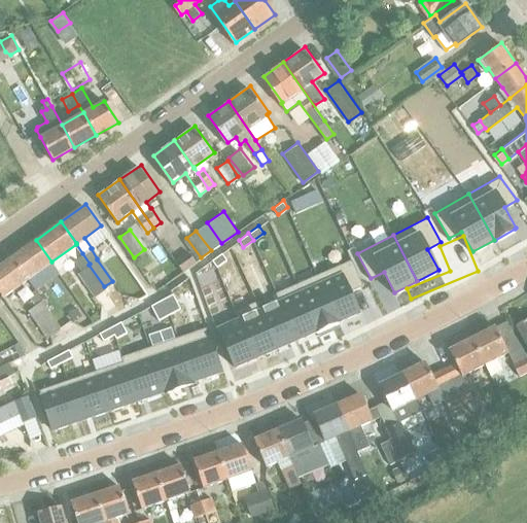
[(36,240),(12,256),(28,278),(51,262),(36,240)]
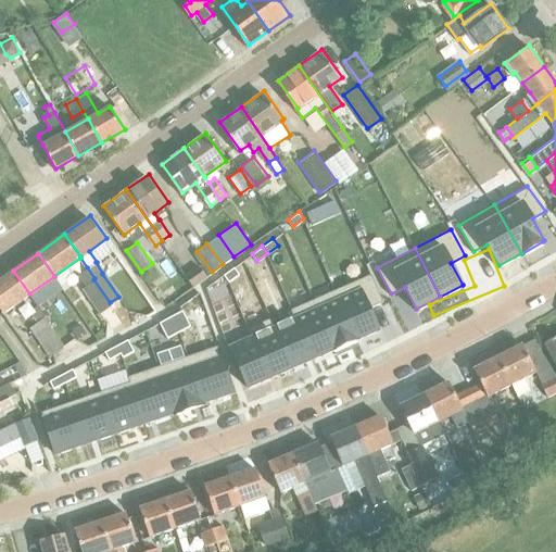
[(187,274),(194,285),(209,275),(201,264),(187,274)]
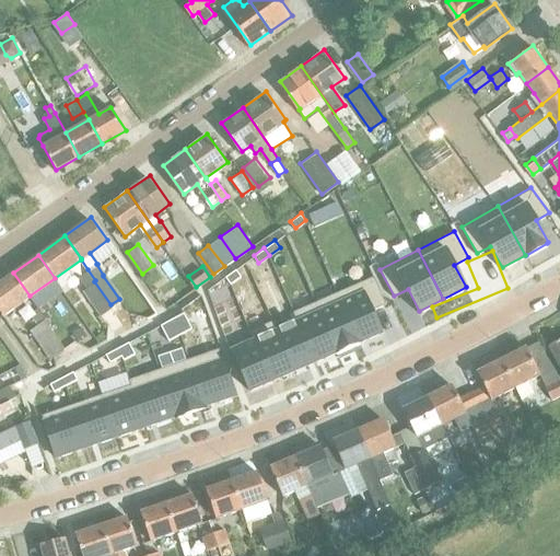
[(236,268),(225,276),(230,282),(241,275),(236,268)]
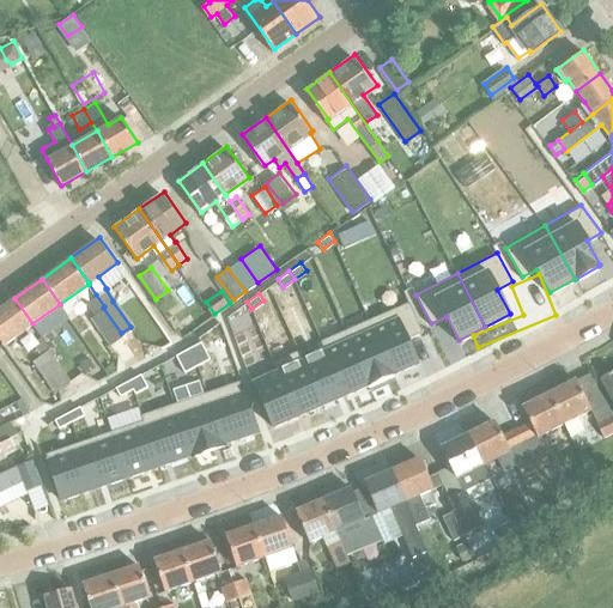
[(121,334),(121,333),(103,308),(104,306),(96,295),(87,301),(96,312),(91,316),(110,344),(121,334)]
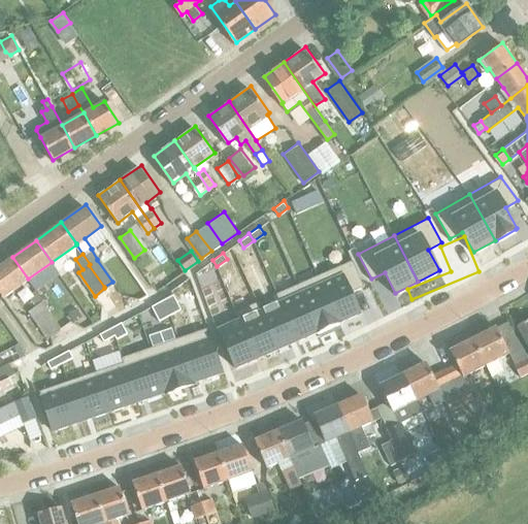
[(28,279),(12,257),(0,265),(0,291),(4,296),(28,279)]
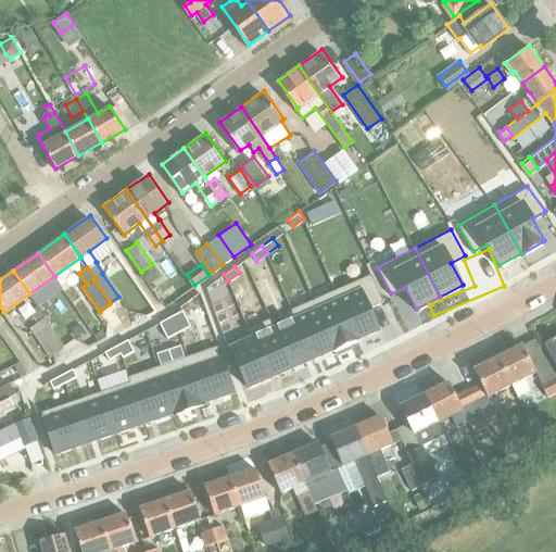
[(370,273),(335,289),(357,339),(357,338),(378,329),(368,306),(382,301),(370,273)]
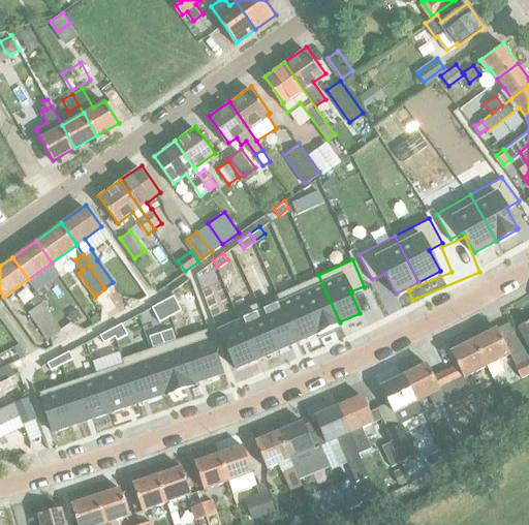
[(53,264),(35,278),(43,287),(60,272),(53,264)]
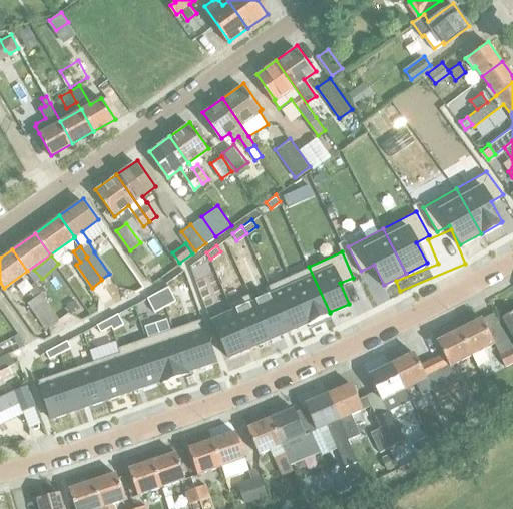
[(309,267),(289,275),(310,322),(330,313),(309,267)]
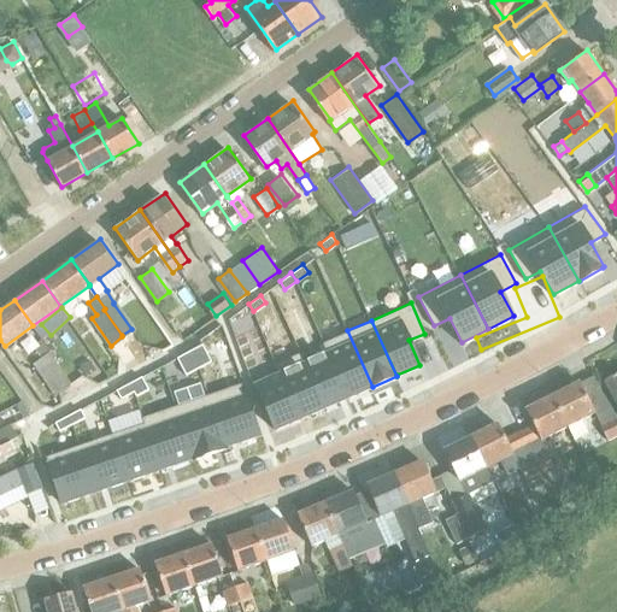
[(347,330),(322,342),(327,352),(328,352),(347,396),(370,387),(372,387),(347,330)]
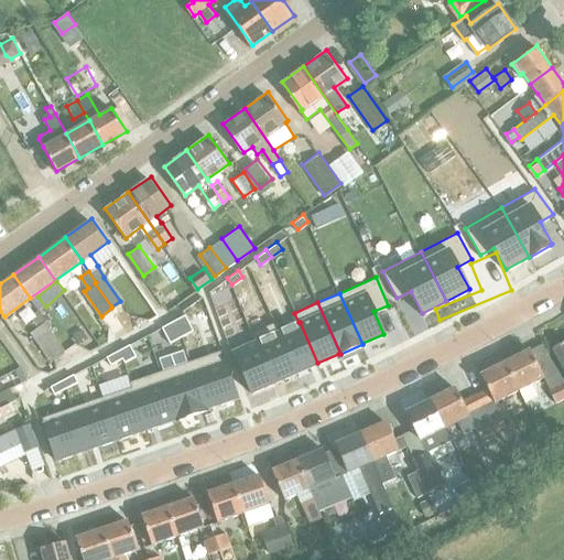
[(66,348),(38,309),(30,314),(38,326),(30,331),(50,361),(66,348)]
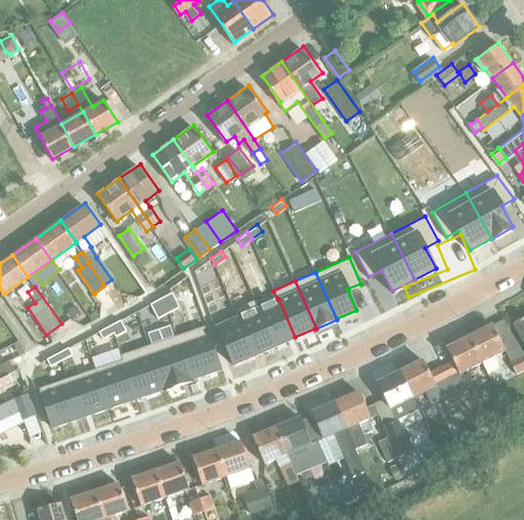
[(172,291),(161,297),(169,311),(179,305),(172,291)]
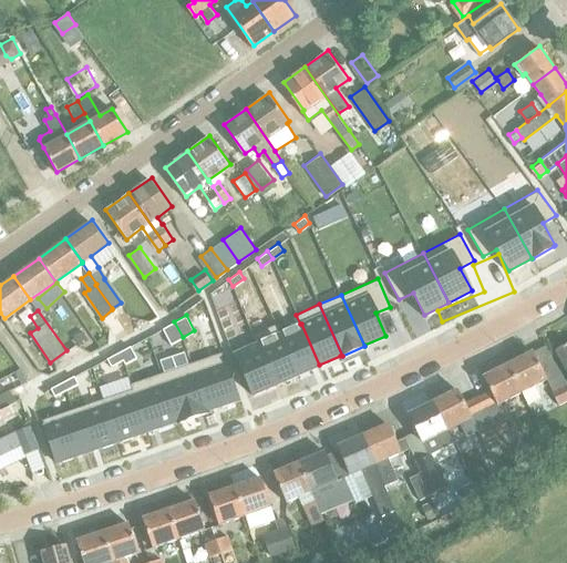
[(183,337),(174,321),(163,328),(171,344),(183,337)]
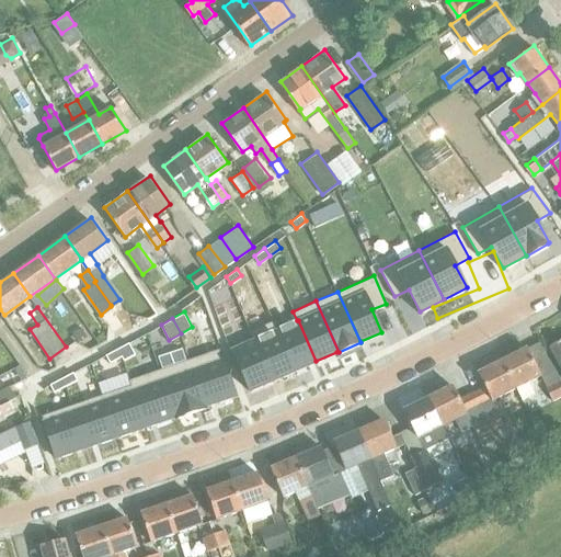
[(274,319),(250,330),(254,340),(272,379),(294,371),(276,330),(277,329),(274,319)]
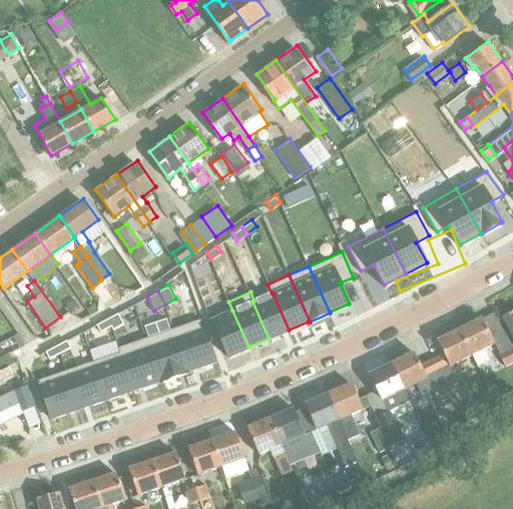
[(253,301),(252,302),(269,339),(289,330),(273,293),(272,293),(253,301)]
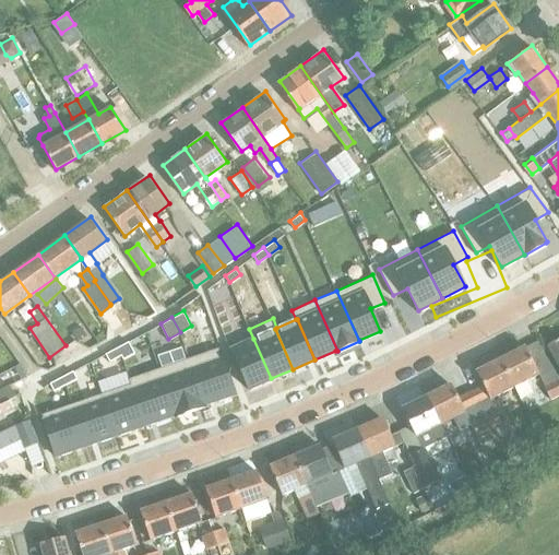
[(558,337),(548,344),(558,362),(558,337)]
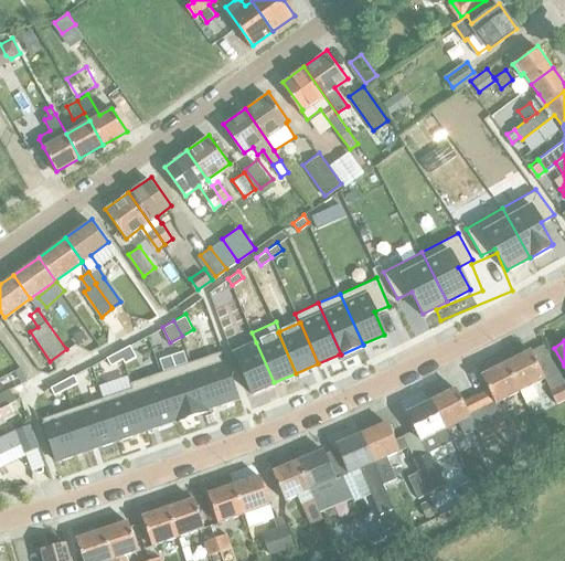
[(256,342),(234,351),(252,392),(274,382),(256,342)]
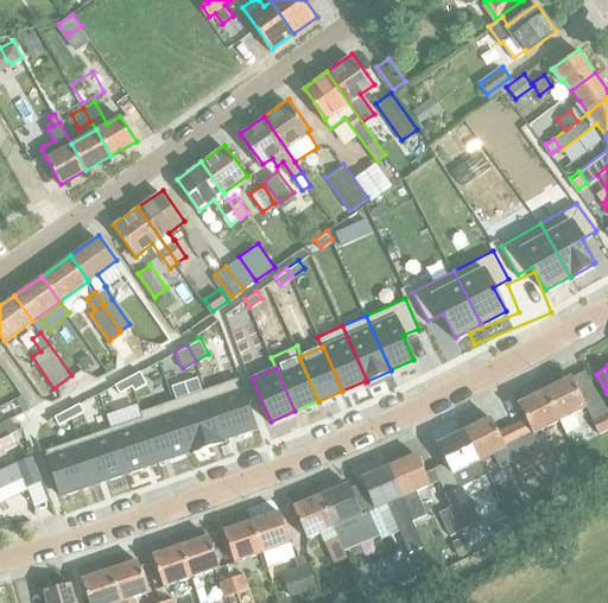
[(140,369),(127,376),(132,385),(134,388),(146,382),(140,369)]
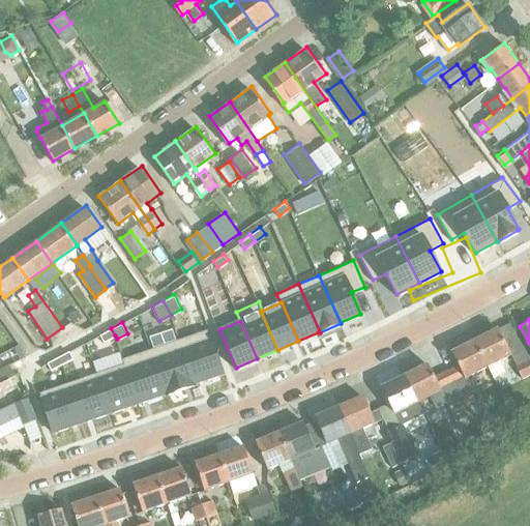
[(493,376),(504,371),(498,359),(510,353),(498,327),(474,339),(488,364),(493,376)]
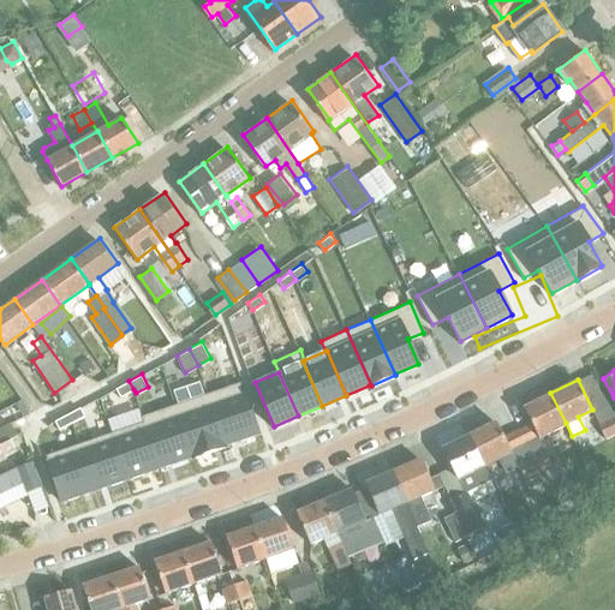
[(133,389),(129,381),(115,387),(120,395),(133,389)]
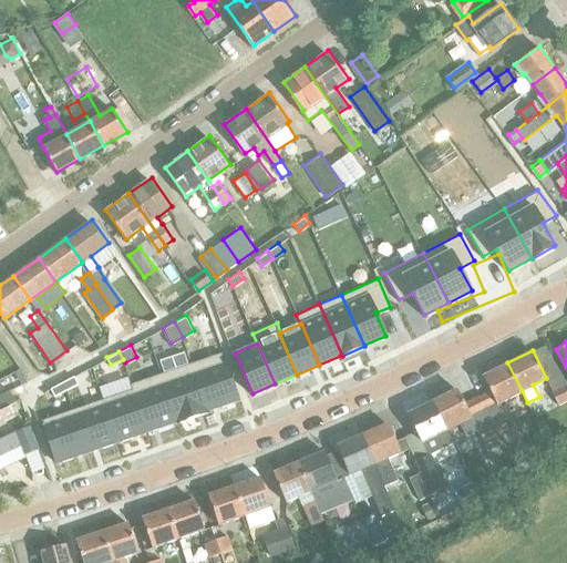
[(222,351),(192,361),(208,410),(208,409),(238,399),(222,351)]
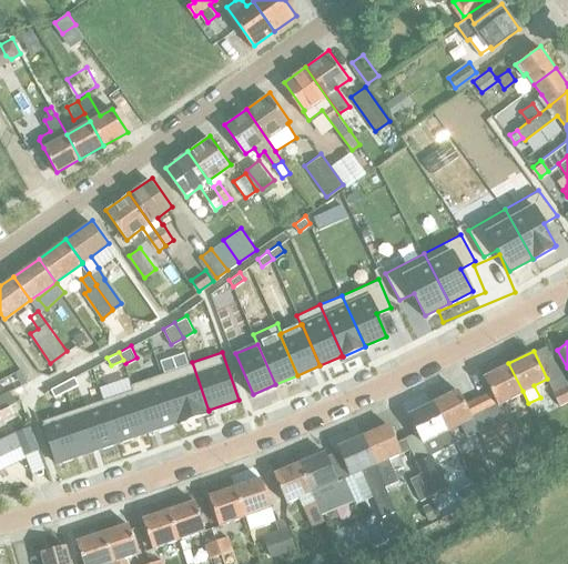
[(192,362),(162,373),(179,422),(209,411),(192,362)]
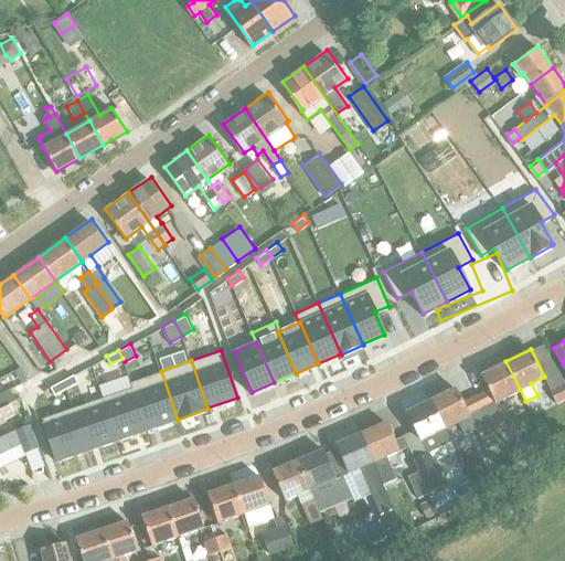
[(505,361),(481,374),(488,388),(476,394),(496,432),(508,425),(494,401),(520,389),(505,361)]
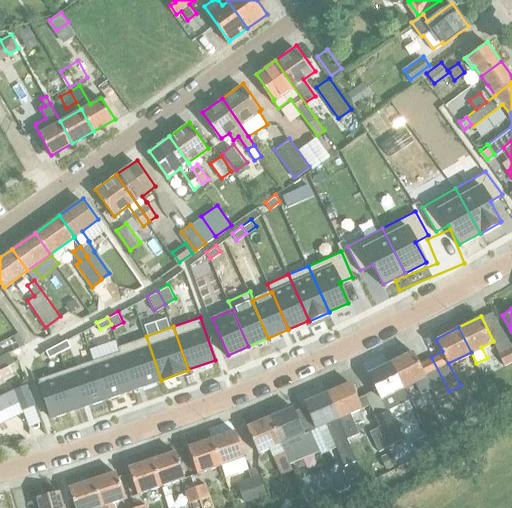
[(146,336),(118,345),(133,388),(159,379),(159,380),(161,380),(146,336)]
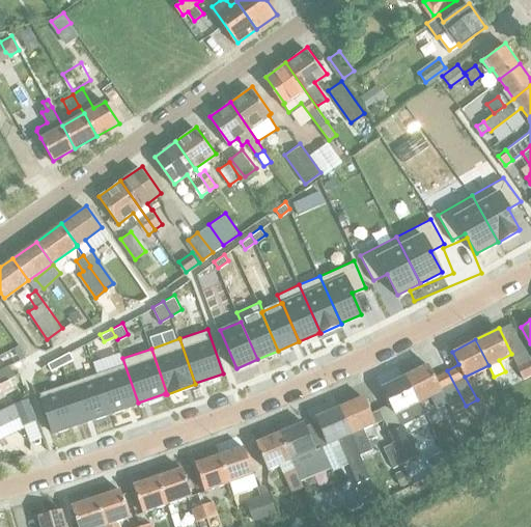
[(70,351),(58,357),(62,364),(73,358),(70,351)]
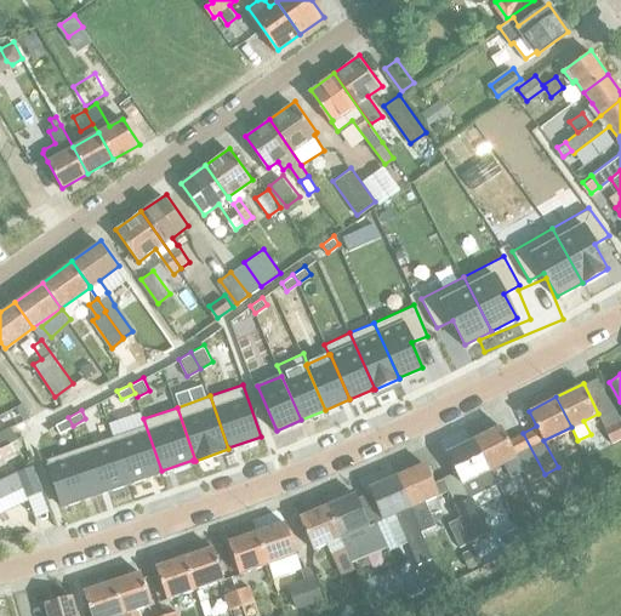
[(73,426),(68,417),(55,423),(60,432),(73,426)]
